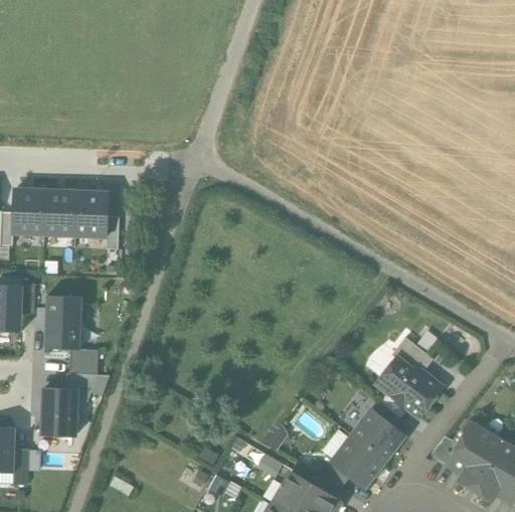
[(15,189),(14,211),(13,233),(44,234),(45,190),(15,189)]
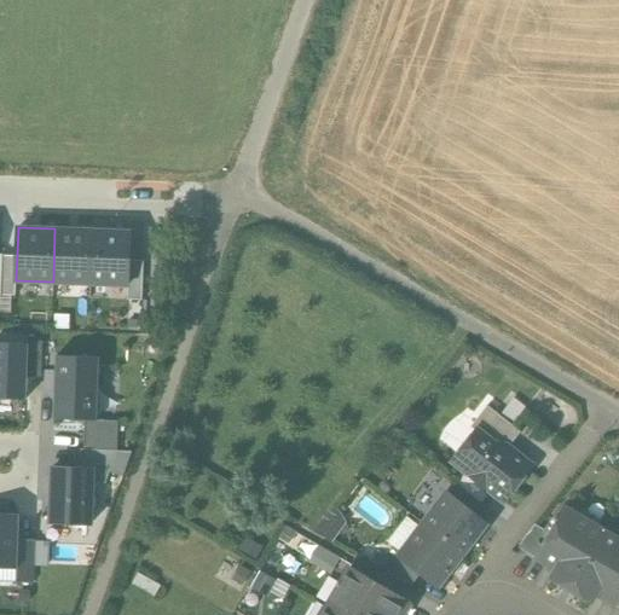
[(92,230),(55,228),(53,282),(91,283),(92,230)]
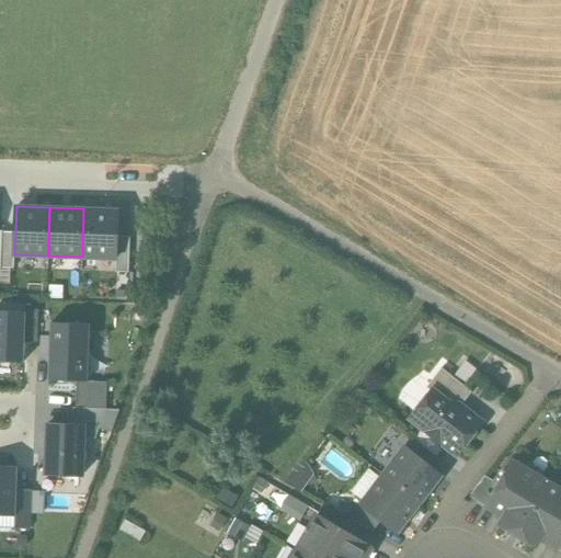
[(117,209),(83,208),(82,257),(116,258),(117,235),(117,209)]
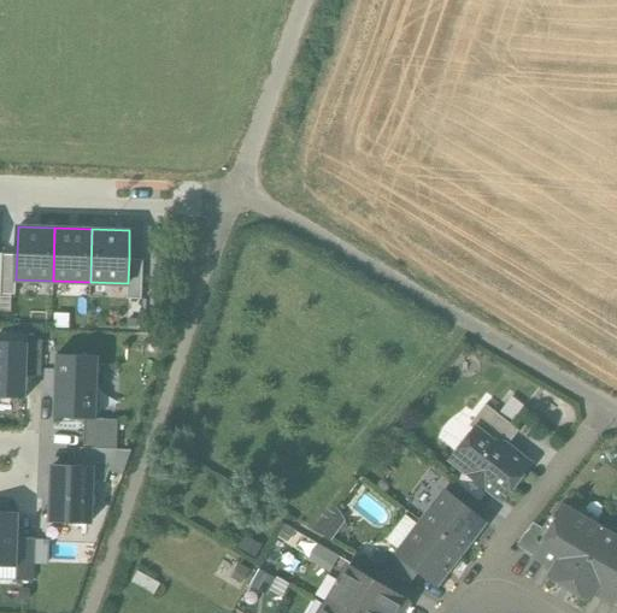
[(17,253),(1,253),(0,293),(16,293),(16,280),(17,253)]
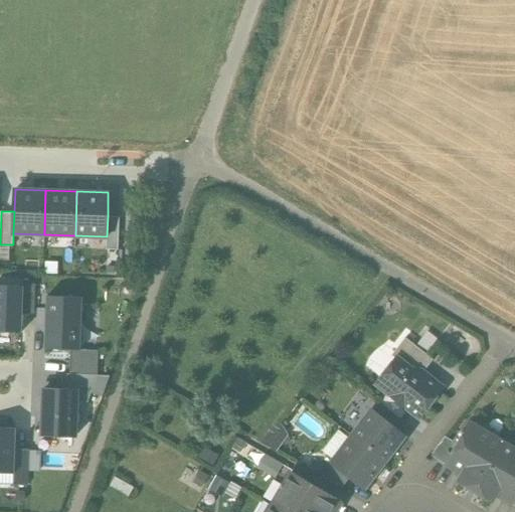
[(108,215),(107,236),(106,248),(118,248),(120,215),(108,215)]
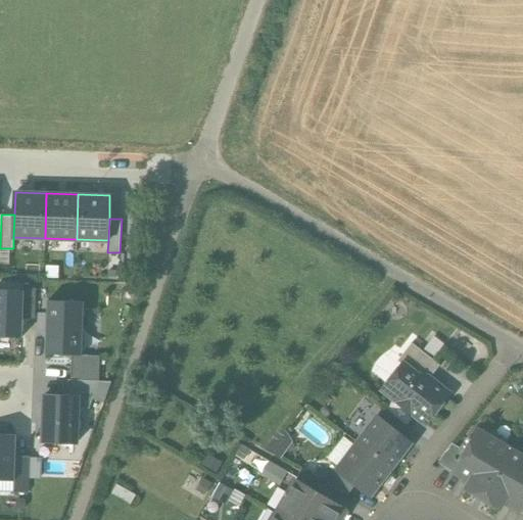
[(24,287),(24,289),(22,312),(35,312),(36,287),(24,287)]
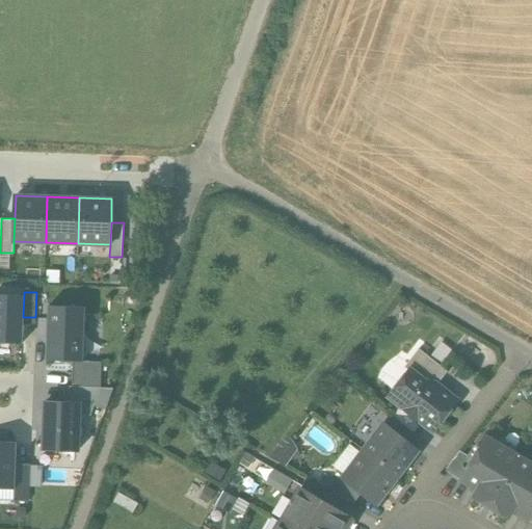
[(24,294),(0,293),(0,341),(22,342),(23,317),(24,294)]
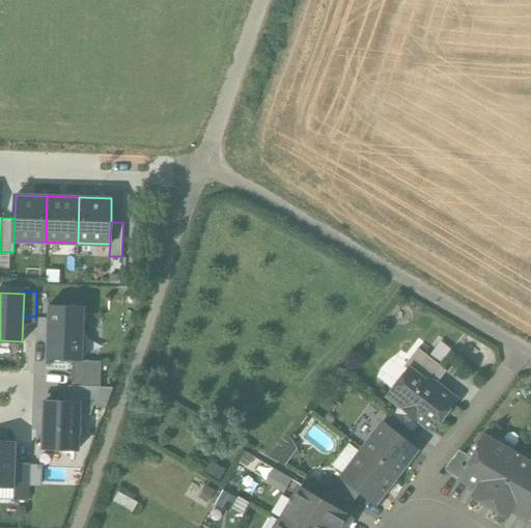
[(85,305),(48,304),(46,359),(73,359),(83,360),(85,305)]
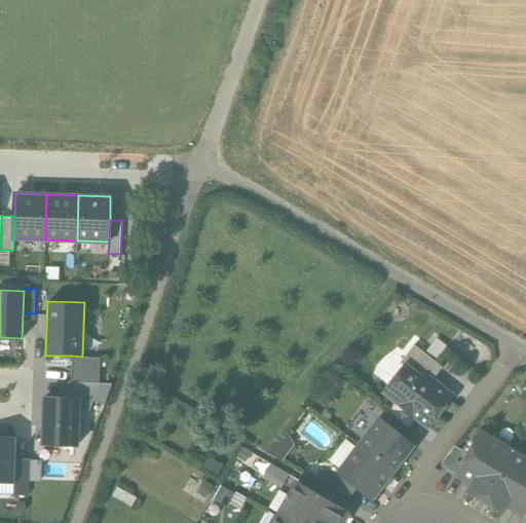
[(427,378),(430,380),(443,366),(414,343),(400,362),(404,365),(405,364),(422,378),(427,378)]
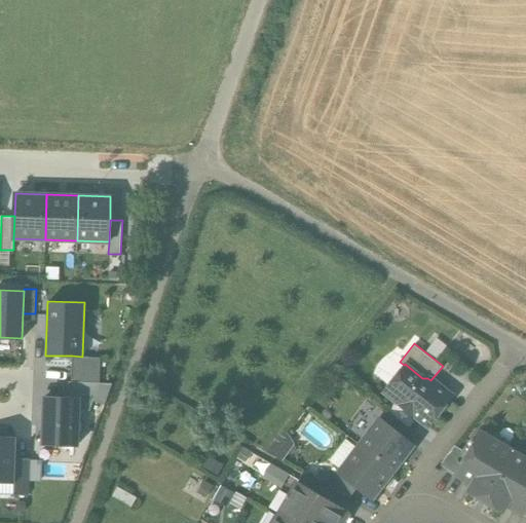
[(101,357),(82,357),(72,356),(71,381),(100,382),(101,357)]
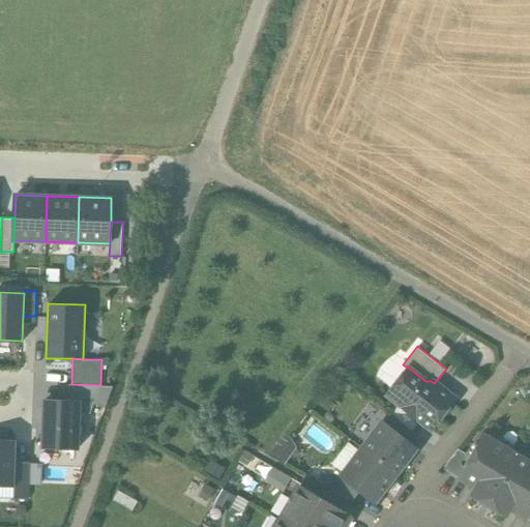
[(425,381),(408,367),(407,368),(387,394),(400,404),(420,419),(431,429),(455,398),(442,387),(440,387),(434,383),(431,381),(425,381)]
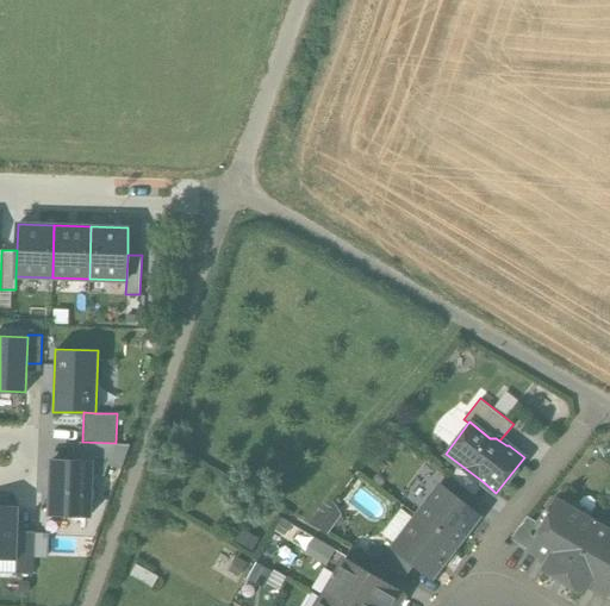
[(116,443),(82,442),(80,442),(79,461),(92,461),(91,475),(104,475),(116,443)]
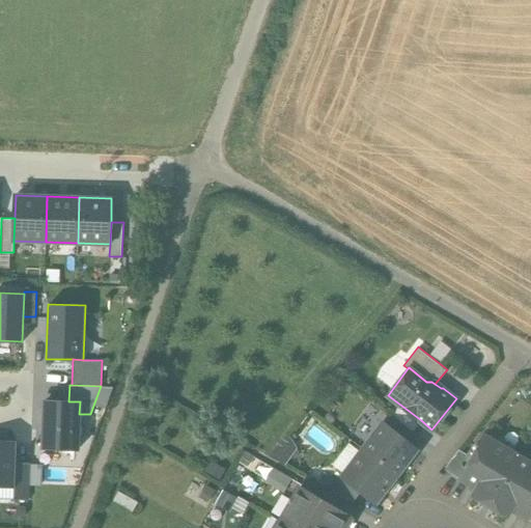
[(68,401),(45,400),(43,447),(78,449),(79,414),(80,401),(68,401)]
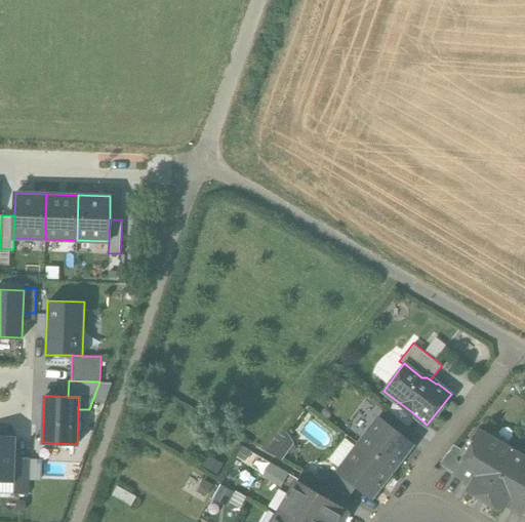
[(388,410),(408,426),(416,415),(396,400),(388,410)]
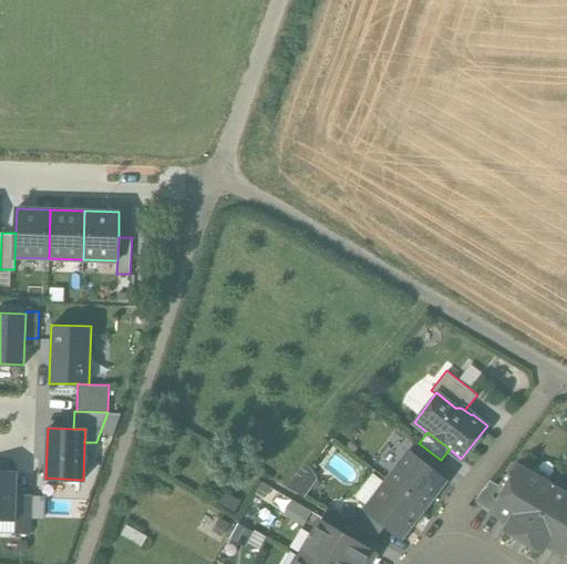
[(416,441),(409,452),(433,471),(441,460),(419,443),(416,441)]
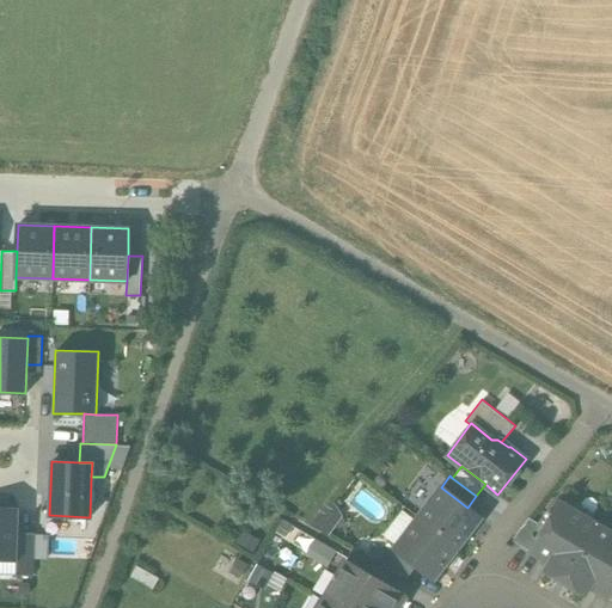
[(441,487),(417,517),(457,547),(481,517),(467,508),(441,487)]
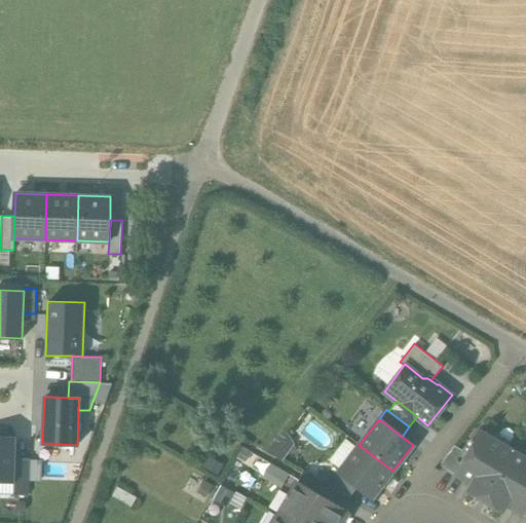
[(294,443),(284,428),(266,450),(282,461),(294,443)]
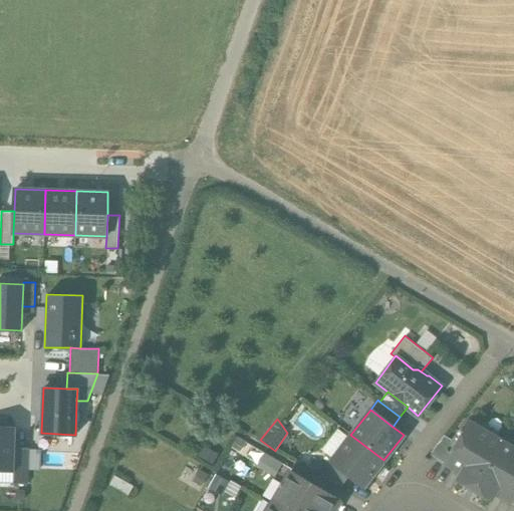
[(495,492),(511,501),(513,495),(513,447),(470,422),(457,442),(445,463),(462,472),(457,480),(491,499),(495,492)]
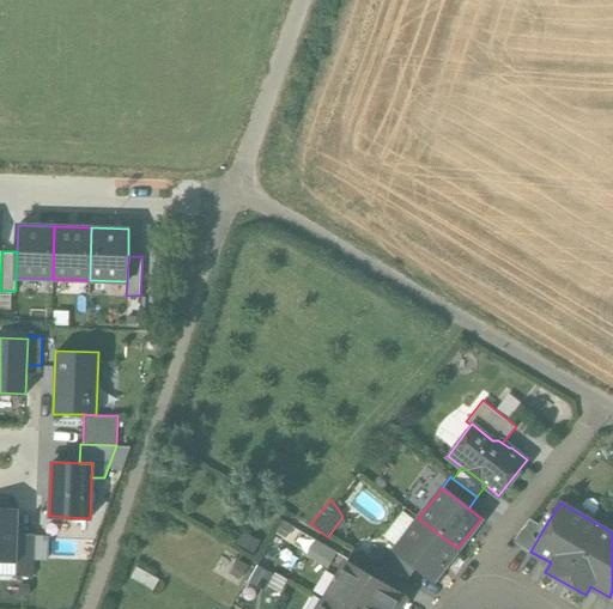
[(18,509),(0,507),(0,561),(17,562),(18,533),(18,509)]
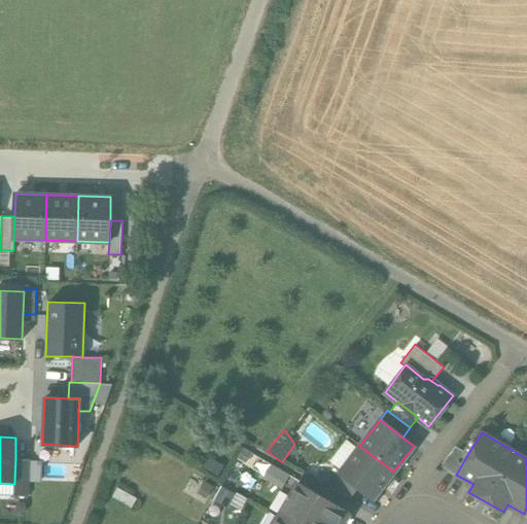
[(374,498),(393,472),(359,446),(339,472),(358,487),(374,498)]
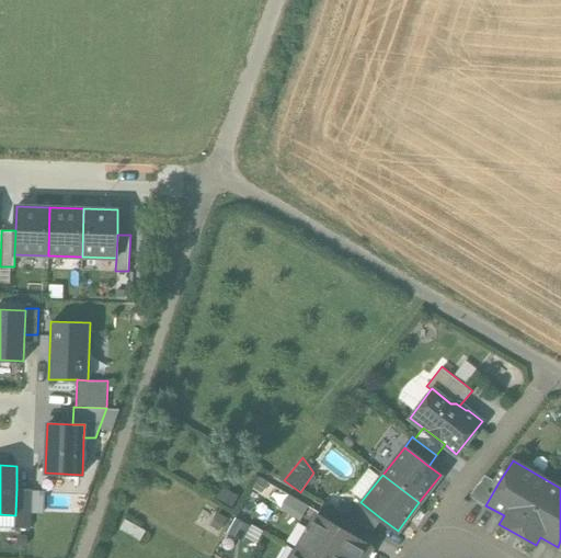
[(469,496),(485,505),(499,482),(484,475),(469,496)]
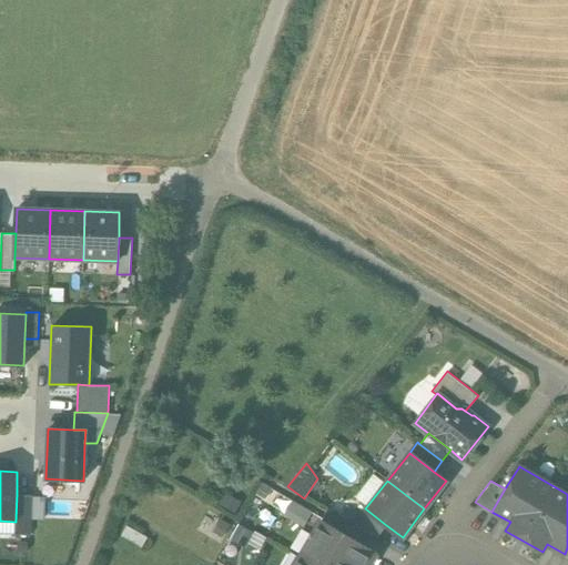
[(255,493),(264,498),(270,493),(271,487),(262,482),(255,493)]
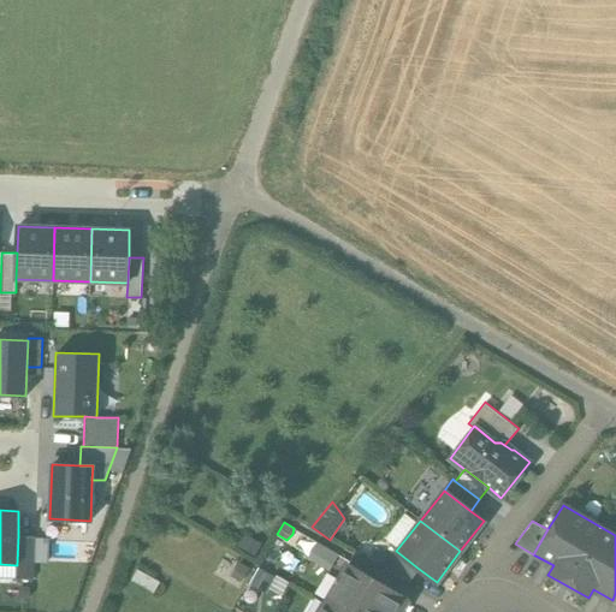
[(235,544),(256,554),(262,542),(241,530),(235,544)]
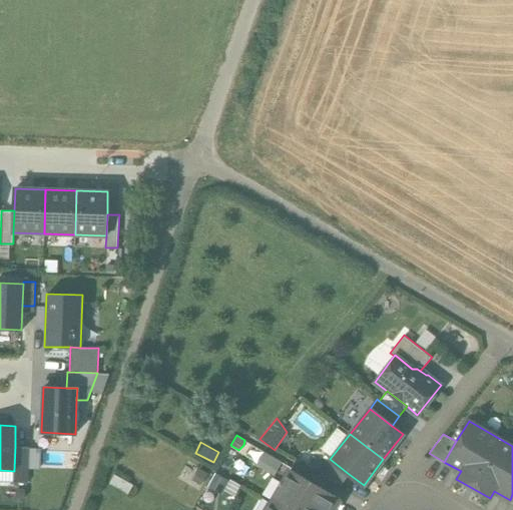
[(15,446),(14,471),(13,482),(28,482),(28,468),(29,448),(29,446),(15,446)]
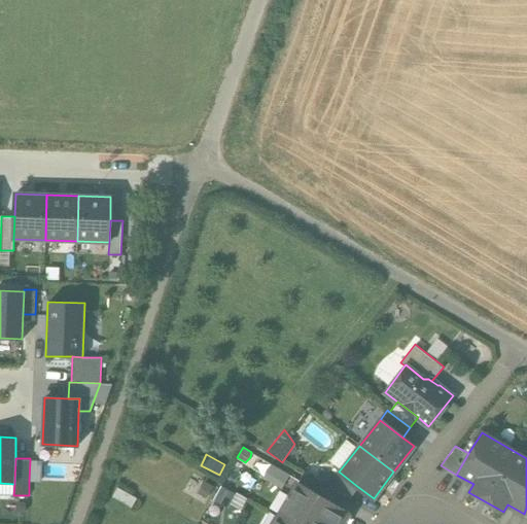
[(42,460),(30,460),(29,481),(41,481),(41,477),(42,465),(42,460)]
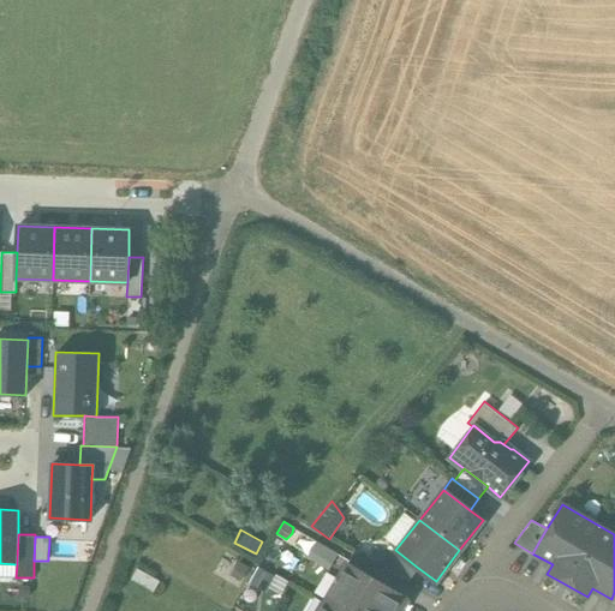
[(338,553),(315,541),(306,556),(329,569),(338,553)]
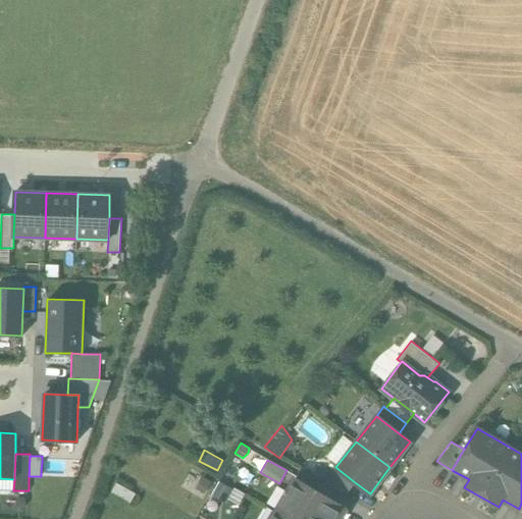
[(355,482),(335,467),(324,482),(346,495),(355,482)]
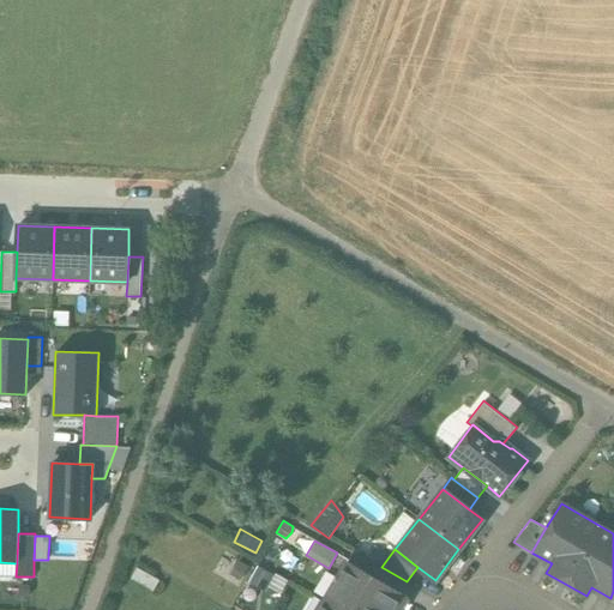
[(229,573),(240,579),(248,565),(238,559),(229,573)]
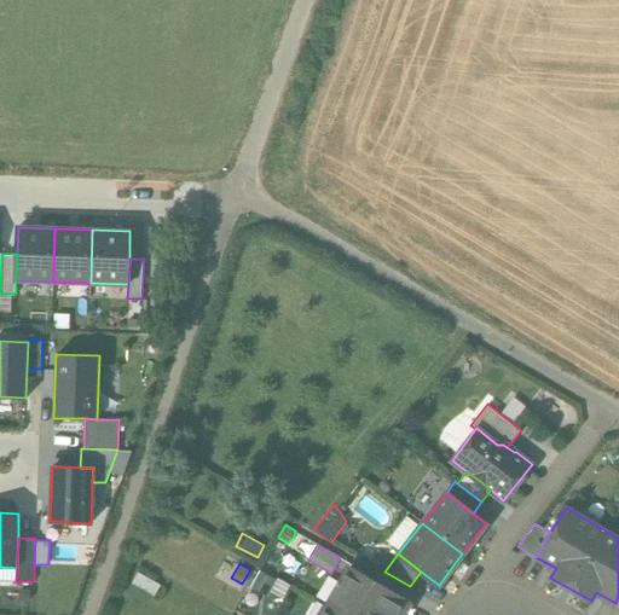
[(348,568),(327,605),(343,614),(399,614),(408,602),(348,568)]
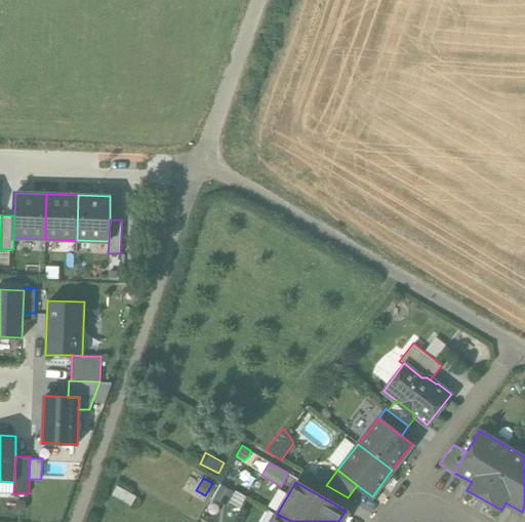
[(212,496),(226,504),(233,490),(219,483),(212,496)]
